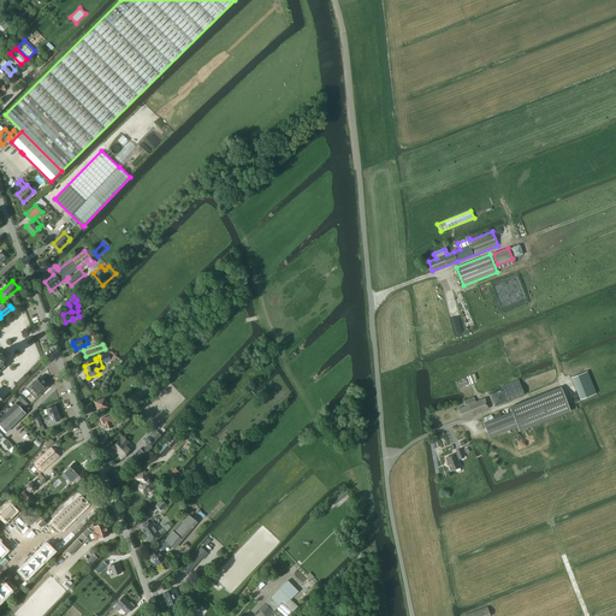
[(596,394),(587,372),(572,378),(580,400),(596,394)]
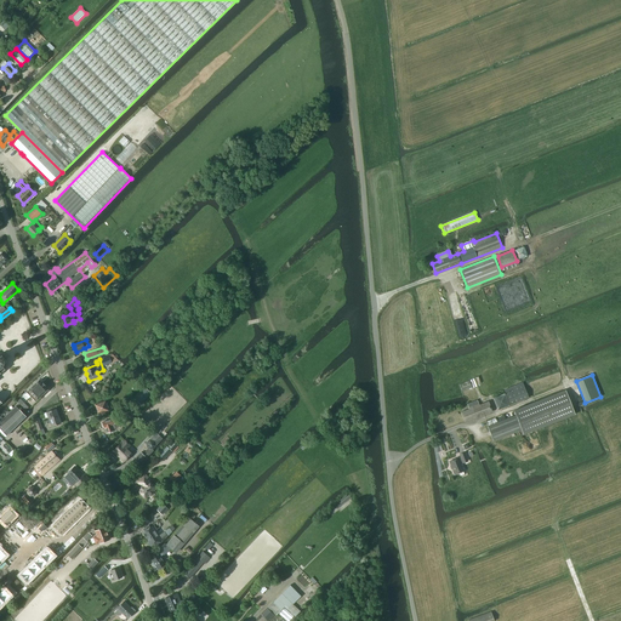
[(39,381),(27,392),(35,402),(47,389),(45,387),(45,386),(43,383),(41,383),(39,381)]
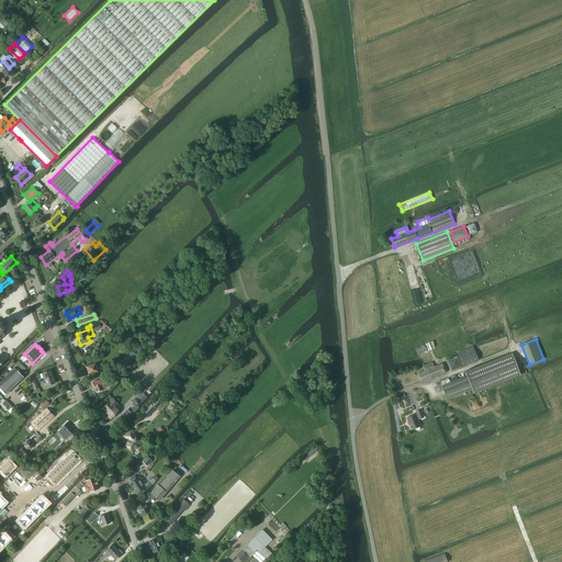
[(425,345),(416,349),(418,355),(427,350),(425,345)]
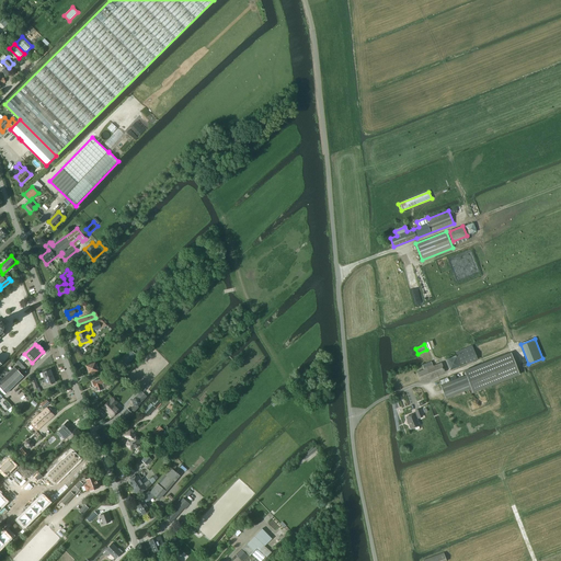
[(472,346),(456,353),(461,366),(478,359),(472,346)]
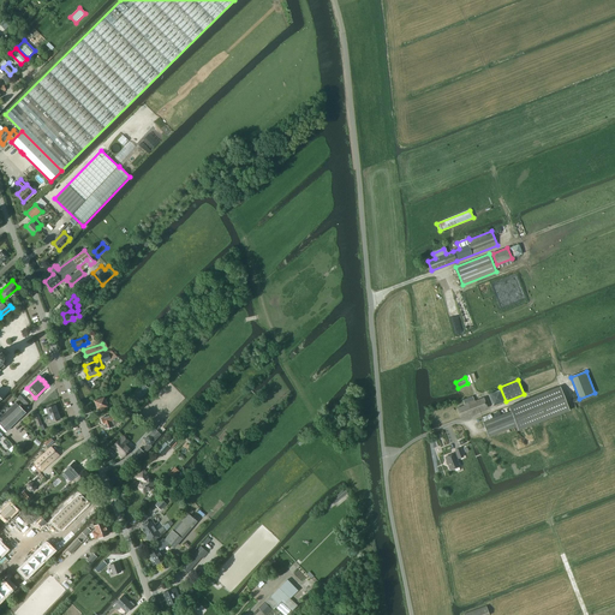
[(149,389),(143,382),(132,394),(139,400),(149,389)]
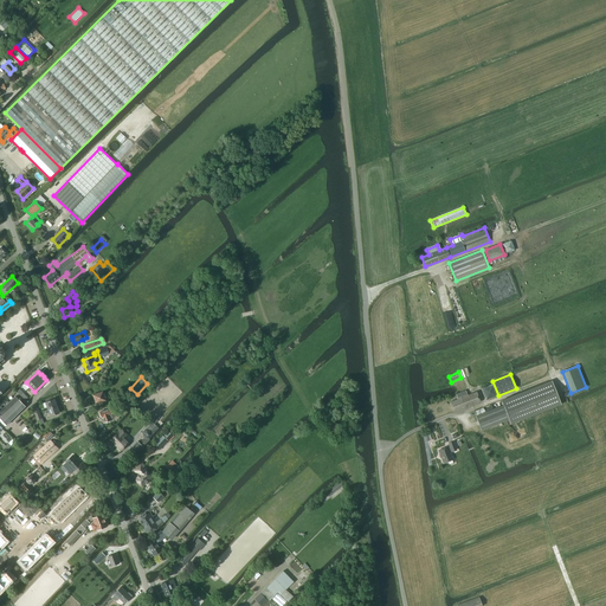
[(503,405),(476,416),(482,431),(509,419),(511,424),(561,405),(552,381),(502,400),(503,405)]
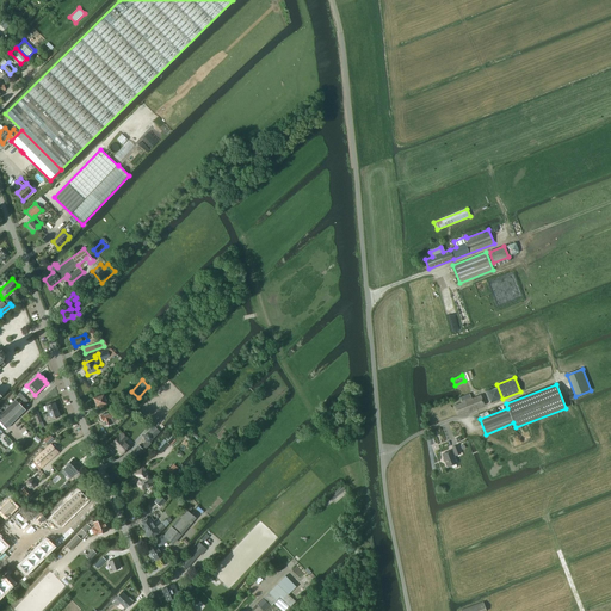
[(473,397),(470,394),(460,397),(462,402),(455,406),(458,415),(485,405),(481,395),(473,397)]
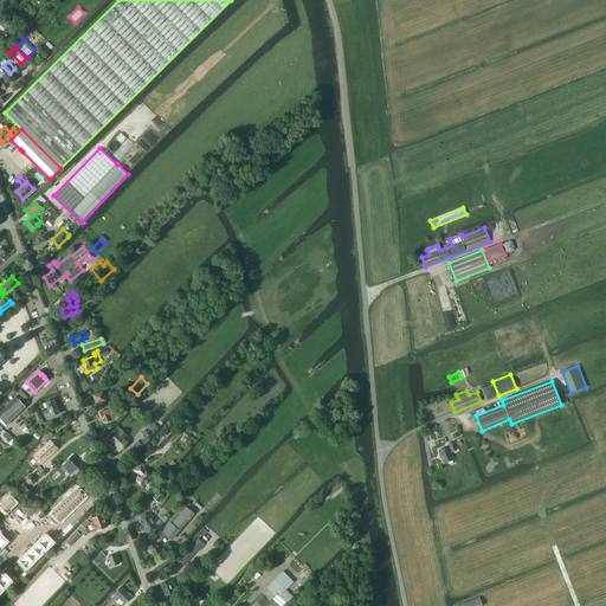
[(95,400),(97,404),(107,400),(110,398),(109,395),(104,397),(103,392),(94,395),(94,397),(95,400)]
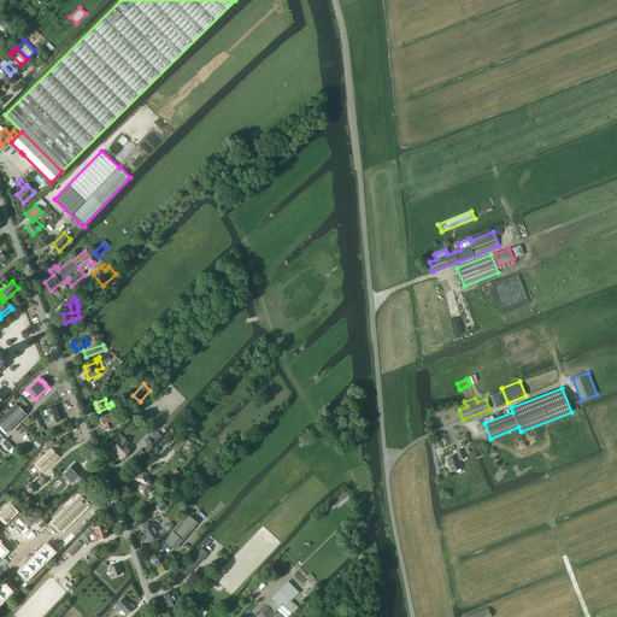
[(6,433),(25,413),(19,407),(16,404),(0,418),(0,424),(0,425),(6,433)]
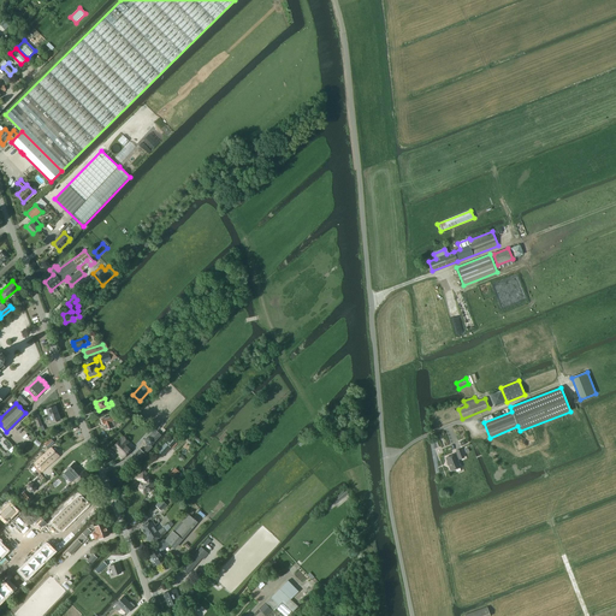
[(46,409),(49,416),(58,413),(55,406),(46,409)]
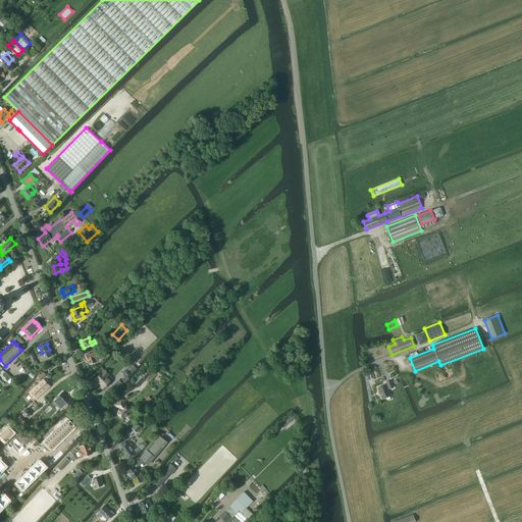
[(49,350),(42,353),(39,354),(40,356),(42,355),(44,359),(51,356),(49,350)]
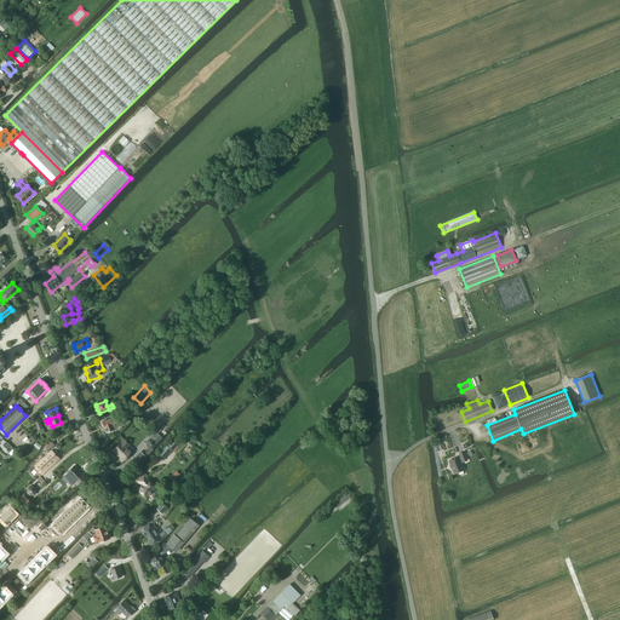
[(120,426),(118,422),(114,423),(113,418),(102,422),(104,428),(105,426),(108,432),(113,430),(120,426)]
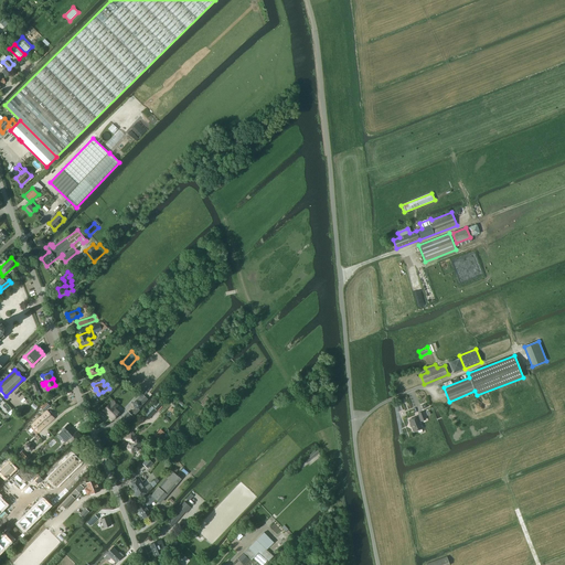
[(132,404),(134,408),(138,409),(141,406),(141,405),(147,400),(142,395),(137,401),(136,401),(132,404)]
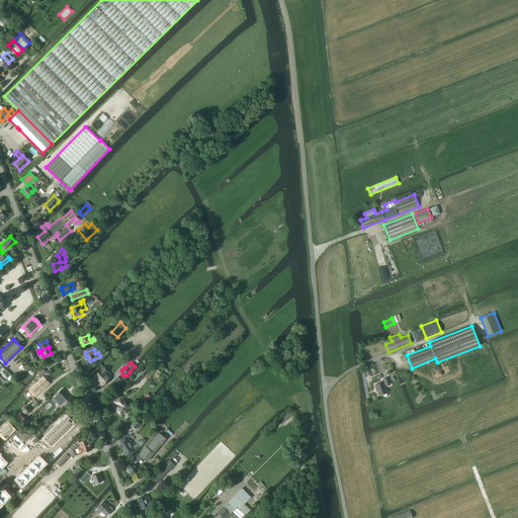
[(101,369),(95,376),(103,384),(107,381),(108,382),(110,379),(109,378),(112,376),(112,375),(111,376),(111,375),(104,367),(101,370),(101,369)]
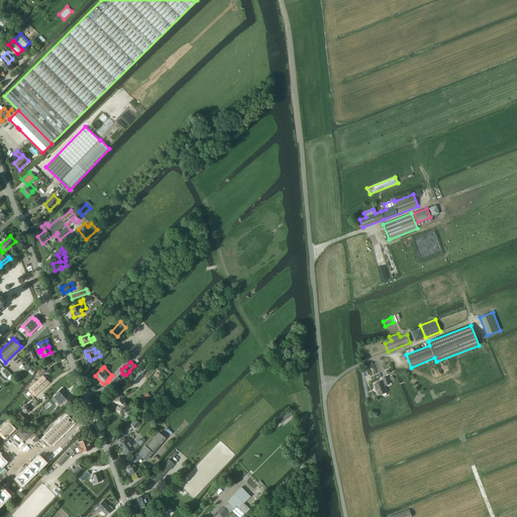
[(131,379),(135,383),(141,377),(137,373),(131,379)]
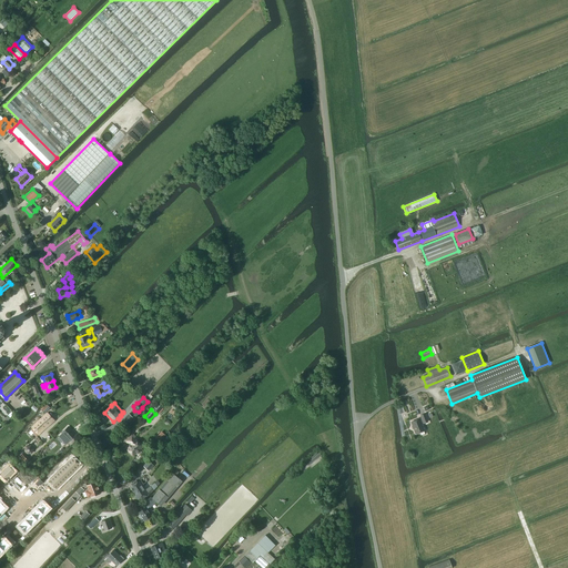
[(48,413),(41,418),(49,426),(56,421),(48,413)]
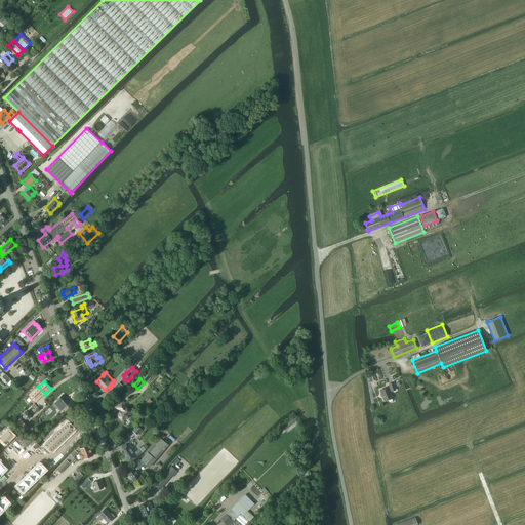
[(112,390),(116,394),(123,386),(119,382),(112,390)]
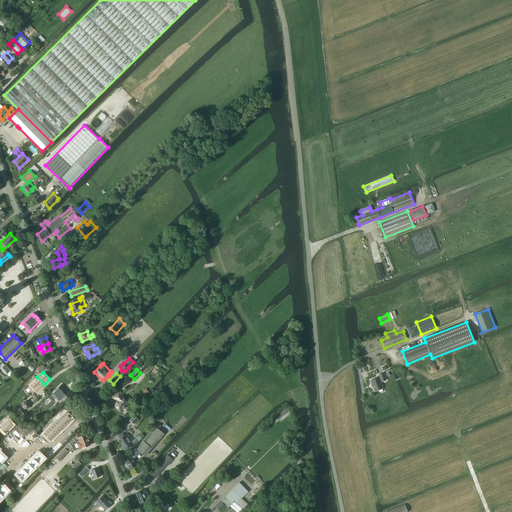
[(379,375),(380,377),(371,380),(375,391),(382,388),(380,382),(382,381),(386,380),(383,373),(379,375)]
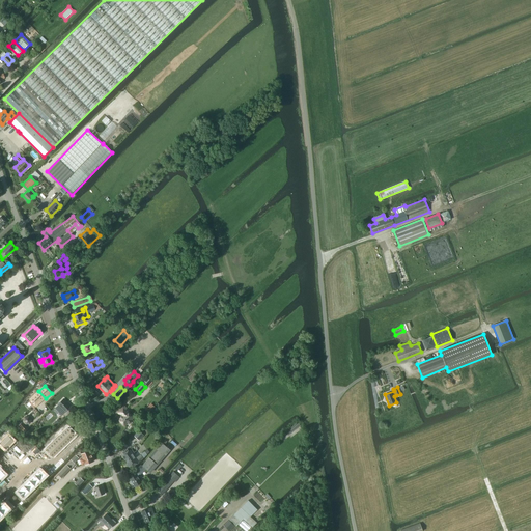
[(46,398),(38,391),(29,399),(30,399),(28,400),(33,406),(31,406),(34,409),(46,398)]
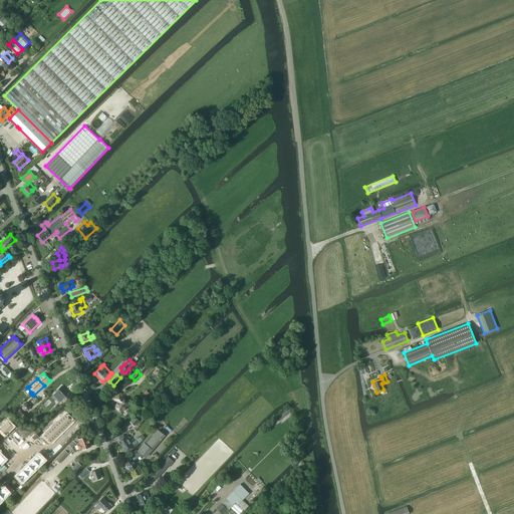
[(56,393),(53,395),(60,402),(61,402),(63,404),(69,399),(66,396),(68,394),(61,387),(56,392),(56,393)]
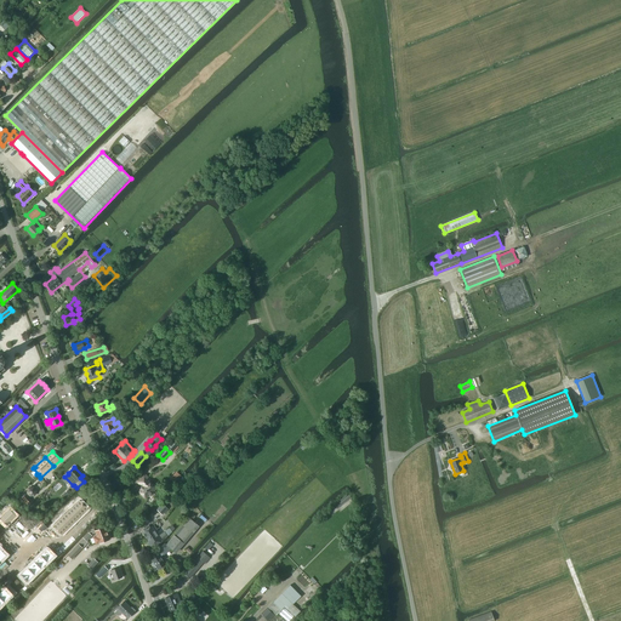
[(138,488),(141,490),(140,491),(146,499),(154,490),(151,486),(153,485),(149,482),(151,479),(146,474),(137,483),(141,485),(138,488)]
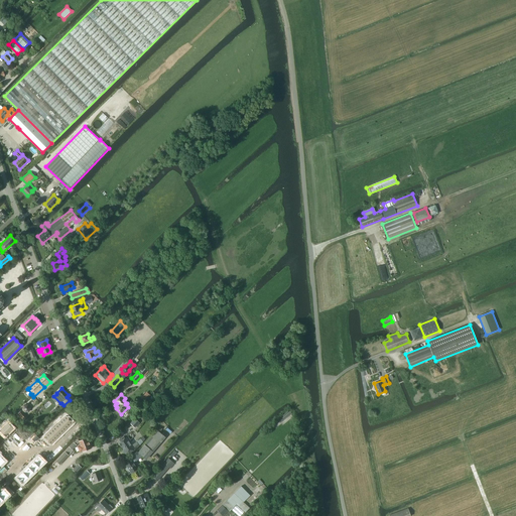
[(21,410),(18,413),(23,419),(27,417),(23,413),(25,412),(29,411),(30,408),(28,405),(24,405),(22,409),(21,410)]
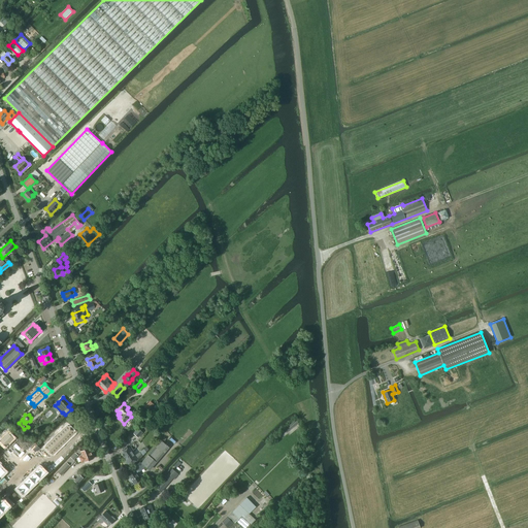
[(296,420),(285,429),(287,432),(298,423),(296,420)]
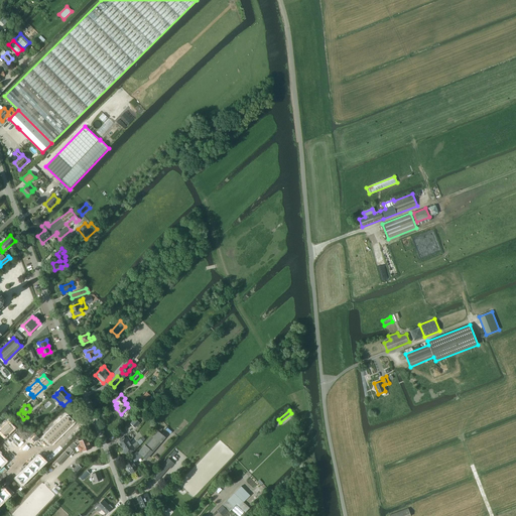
[(58,417),(56,418),(66,428),(73,421),(66,414),(60,419),(58,417)]
